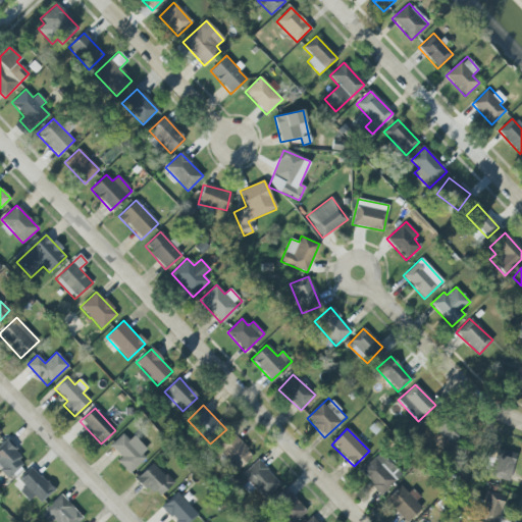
[(128,440),(122,433),(109,446),(120,458),(117,461),(127,473),(149,453),(134,435),(128,440)]
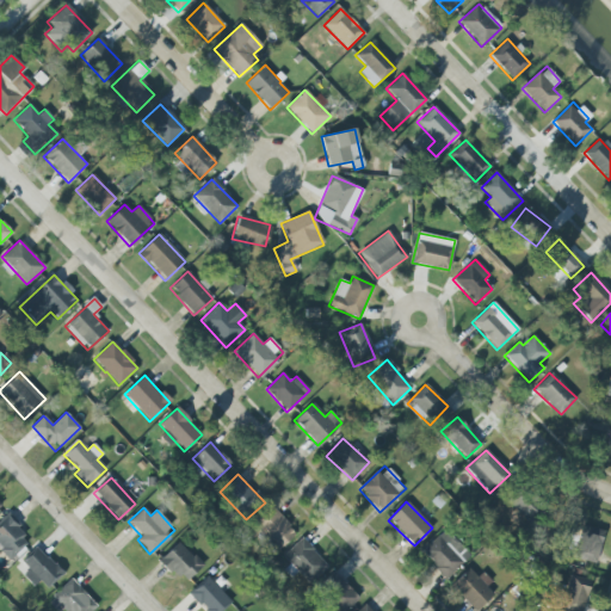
[(296,534),(272,507),(252,525),(276,550),(296,534)]
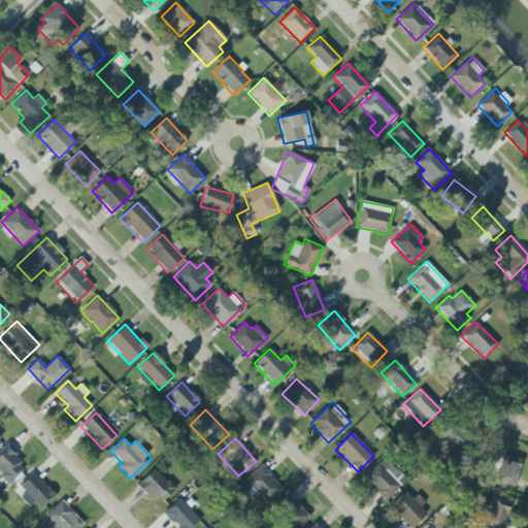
[(26,467),(5,446),(0,450),(0,473),(9,484),(26,467)]
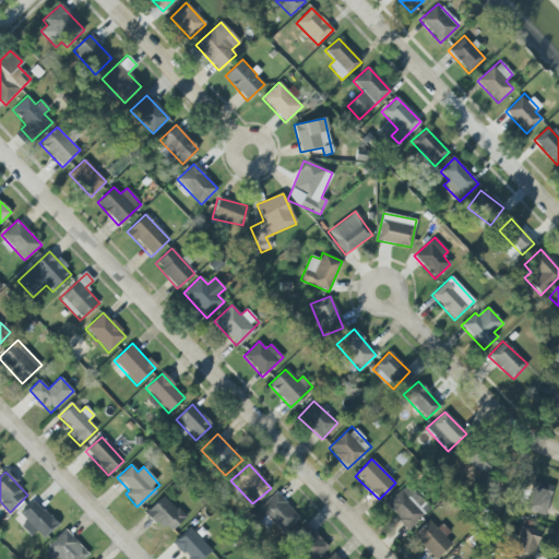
[(546,515),(551,485),(531,480),(525,511),(546,515)]
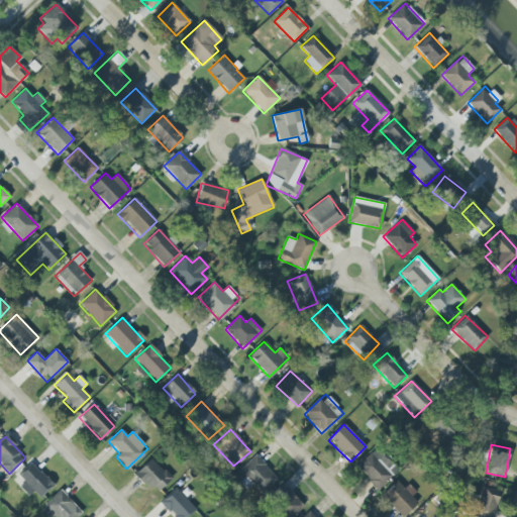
[(397,472),(376,448),(356,468),(378,490),(397,472)]
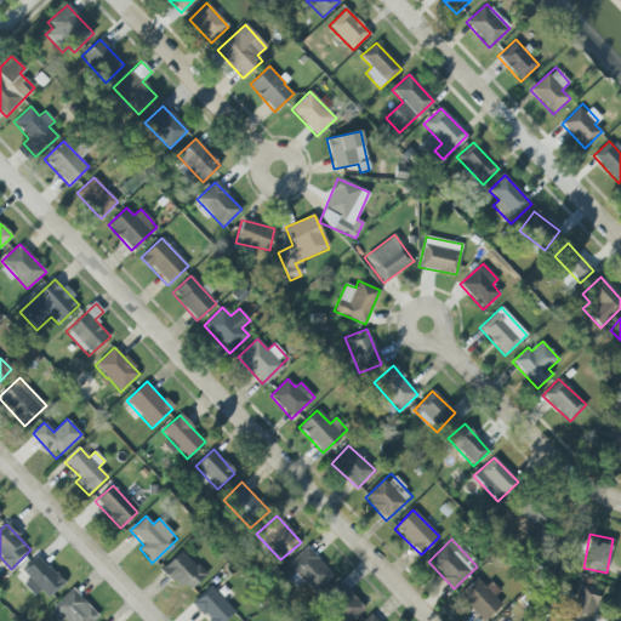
[(334,575),(306,547),(286,565),(314,593),(334,575)]
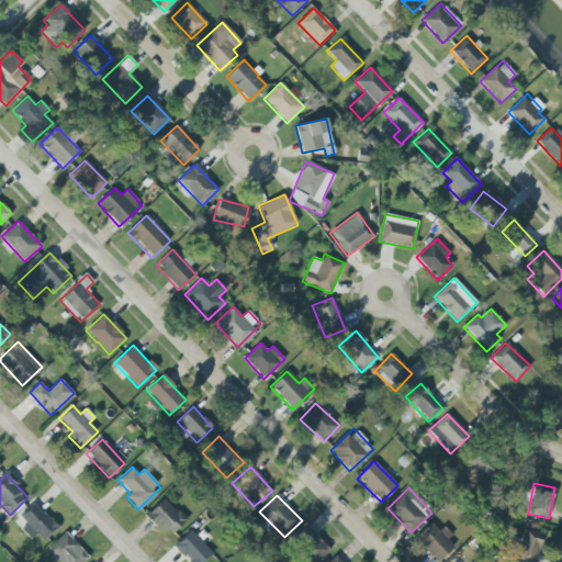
[(147,515),(168,537),(186,520),(165,497),(147,515)]
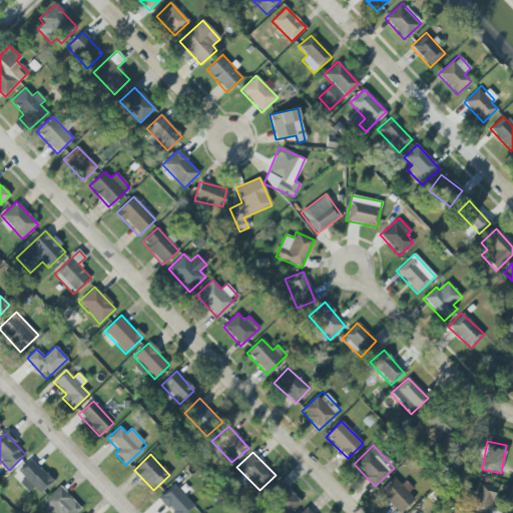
[(24,478),(19,483),(28,492),(33,488),(40,494),(52,481),(30,460),(18,473),(24,478)]
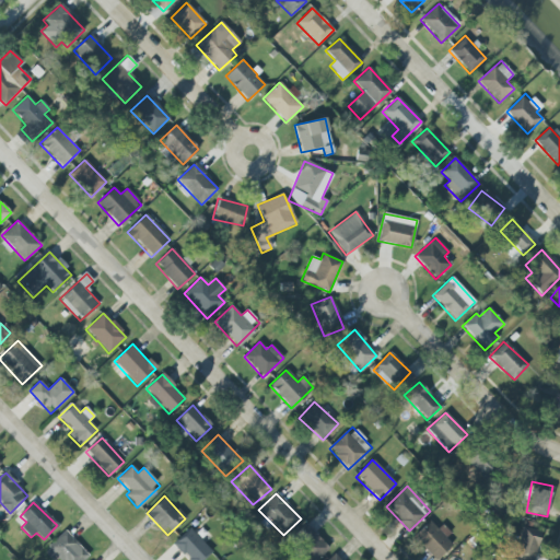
[(436,559),(455,543),(433,518),(413,536),(435,559),(436,559)]
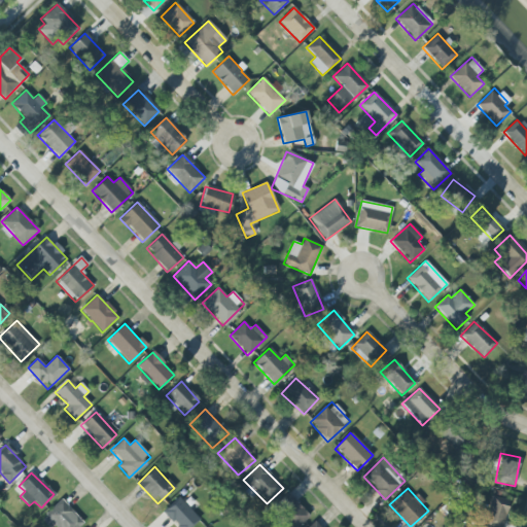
[(290,526),(297,526),(310,515),(286,493),(272,510),(290,526)]
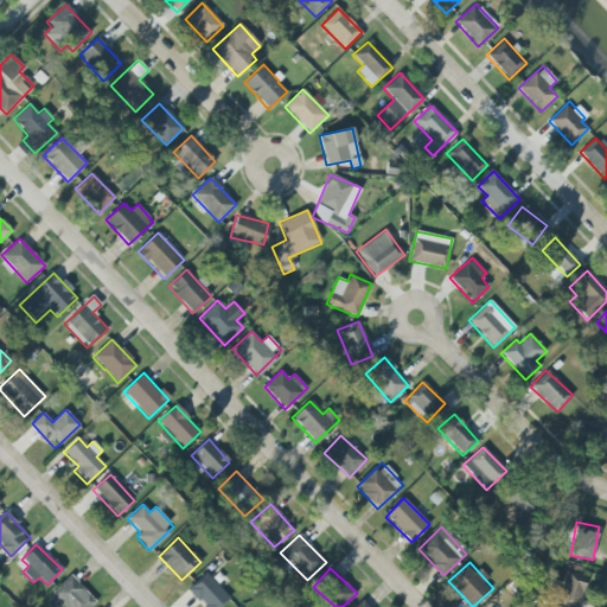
[(556,606),(560,606),(579,606),(587,576),(564,570),(556,606)]
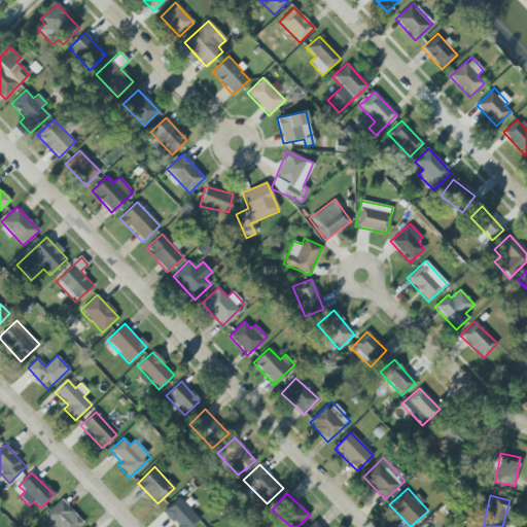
[(175,526),(190,526),(200,520),(179,497),(163,513),(175,526)]
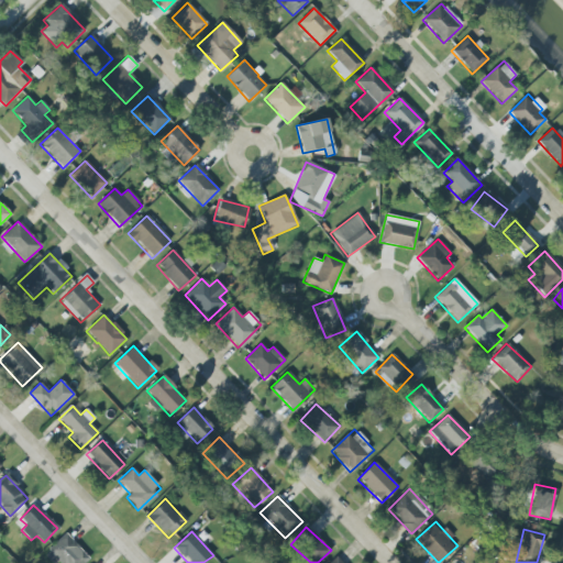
[(56,562),(57,562),(58,562),(84,562),(89,559),(66,533),(43,554),(51,562),(56,562)]
